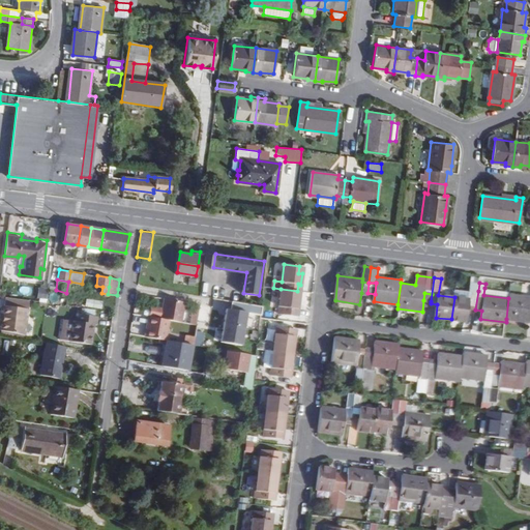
[(509,294),(509,291),(484,288),(483,295),(508,298),(509,294)]
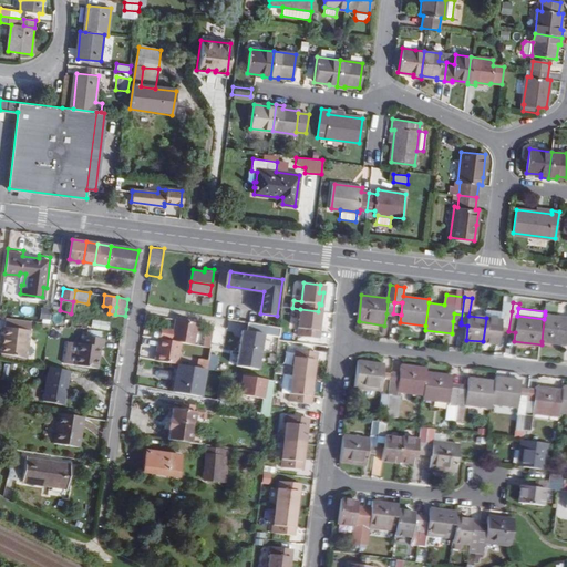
[(313,337),(315,330),(319,330),(321,311),(318,311),(300,309),(297,334),(313,337)]
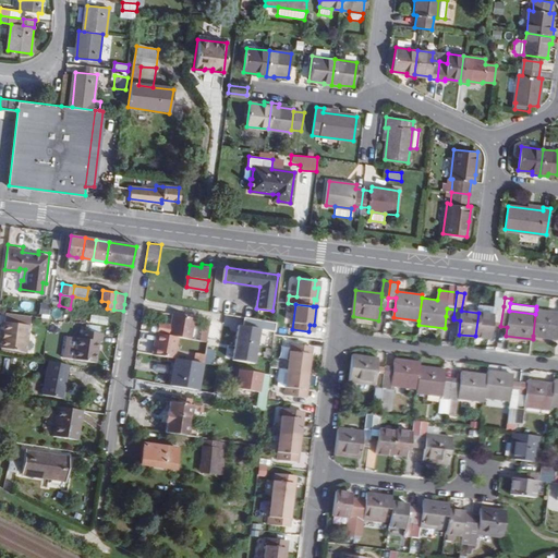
[(496,306),(495,315),(478,313),(475,336),(492,338),(494,325),(500,326),(504,306),(496,304),(496,306)]
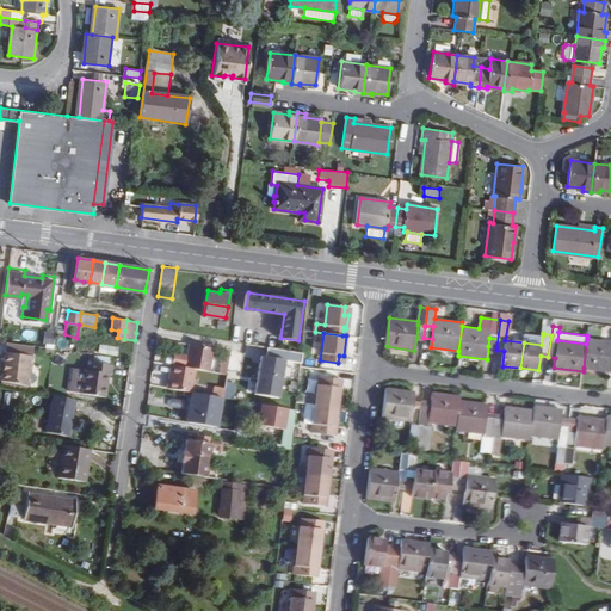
[(542,345),(543,335),(525,333),(524,343),(542,345)]
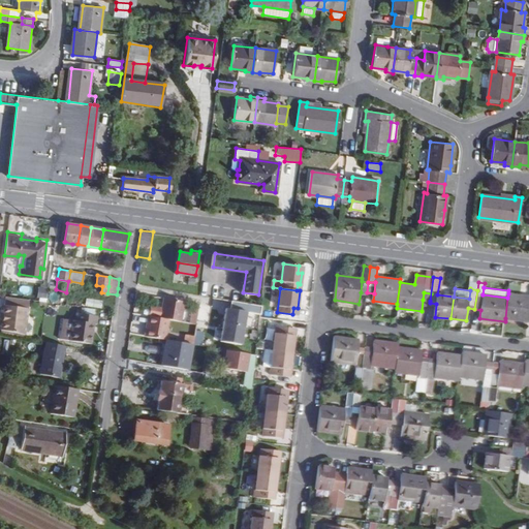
[(528,296),(508,293),(507,298),(505,318),(528,321),(528,296)]
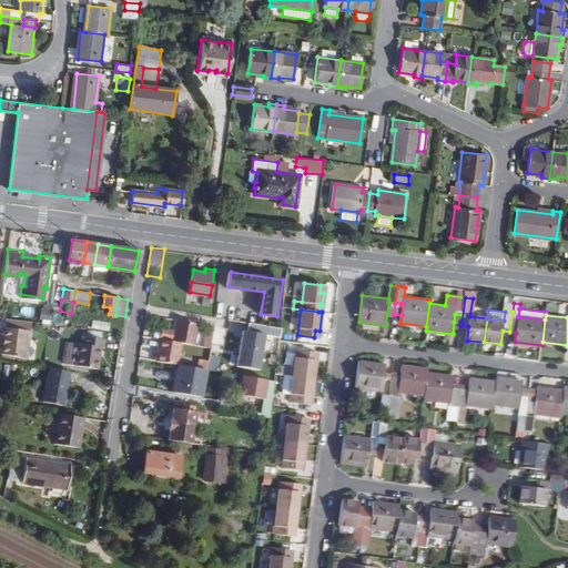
[(31,322),(6,317),(1,354),(26,358),(31,322)]
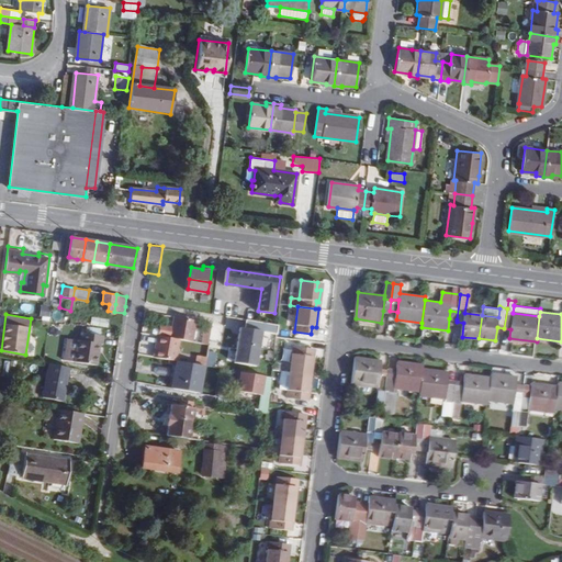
[(176,315),(171,337),(180,338),(193,340),(197,319),(176,315)]
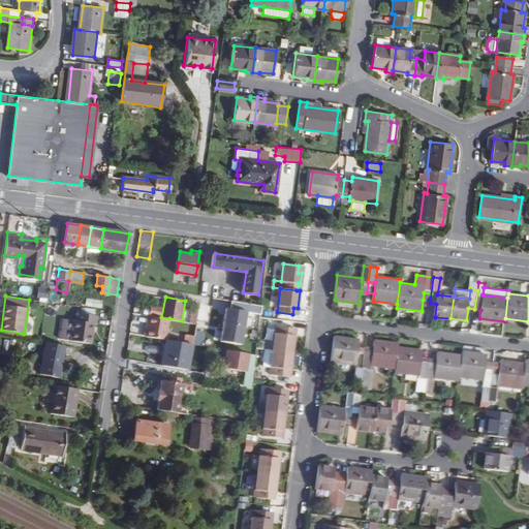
[(86,298),(85,305),(100,308),(102,301),(86,298)]
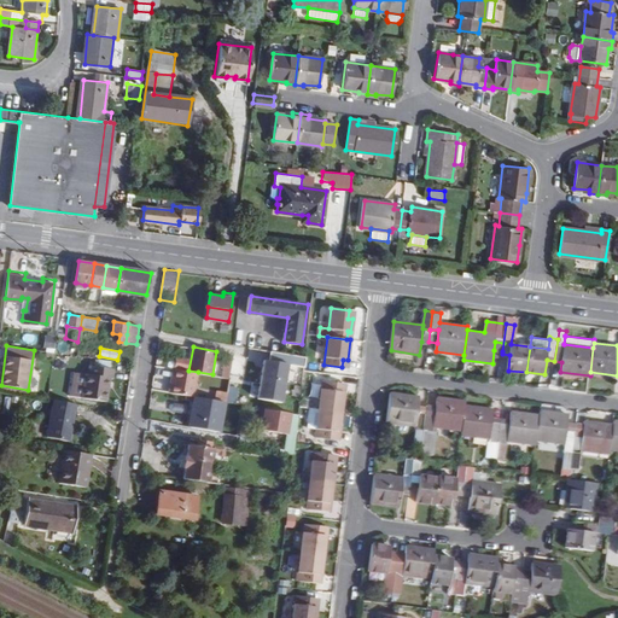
[(222,377),(231,378),(235,356),(227,355),(222,377)]
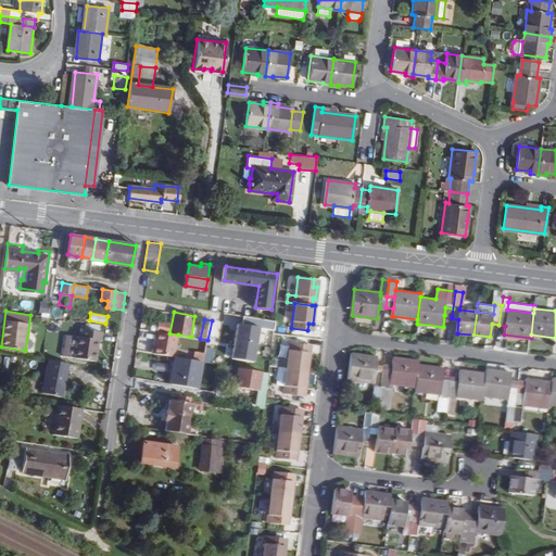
[(273,346),(276,320),(270,319),(267,345),(273,346)]
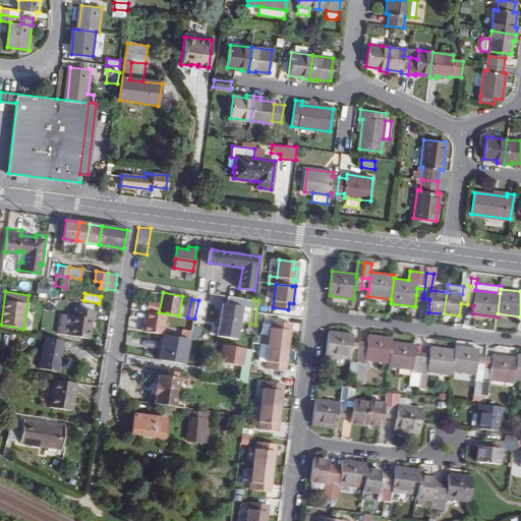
[(223,301),(217,335),(237,339),(243,304),(223,301)]
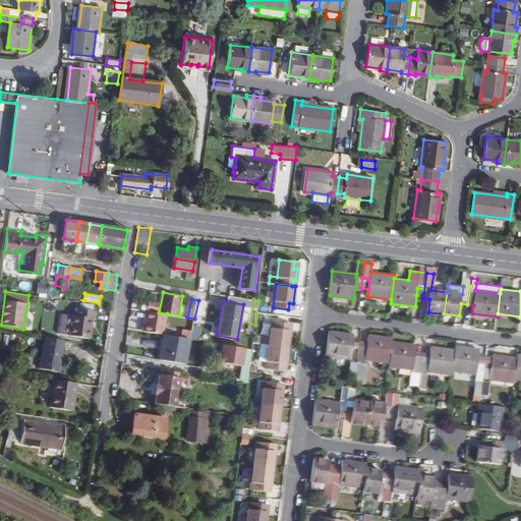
[(97,320),(99,311),(78,307),(76,315),(74,314),(73,316),(70,334),(69,335),(90,339),(94,319),(97,320)]
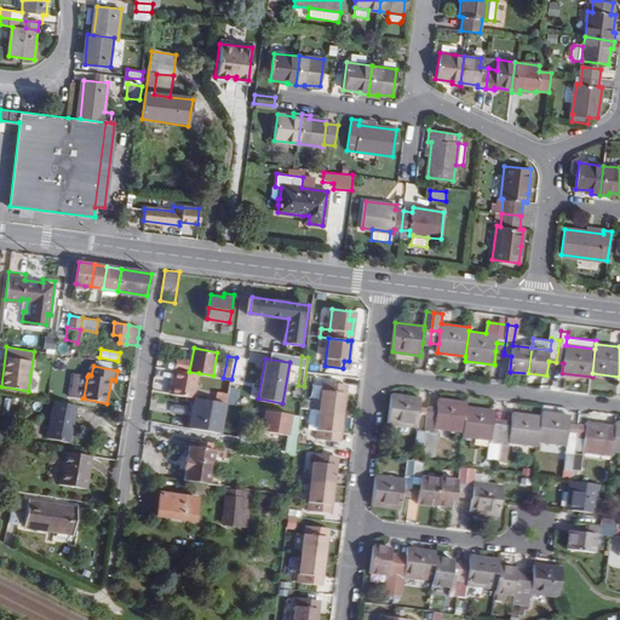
[(176,368),(171,392),(194,396),(195,396),(199,373),(189,372),(176,368)]
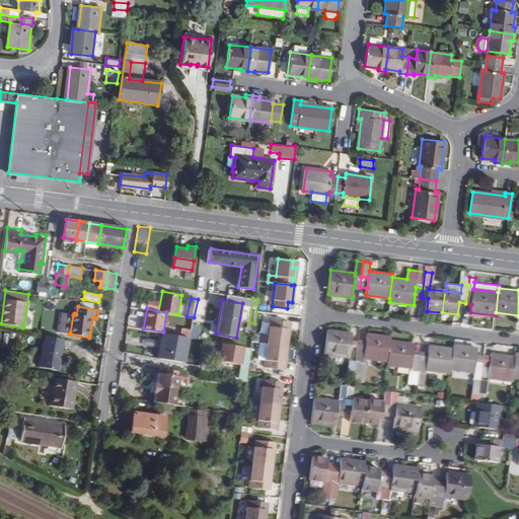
[(63,330),(70,332),(73,315),(67,313),(63,330)]
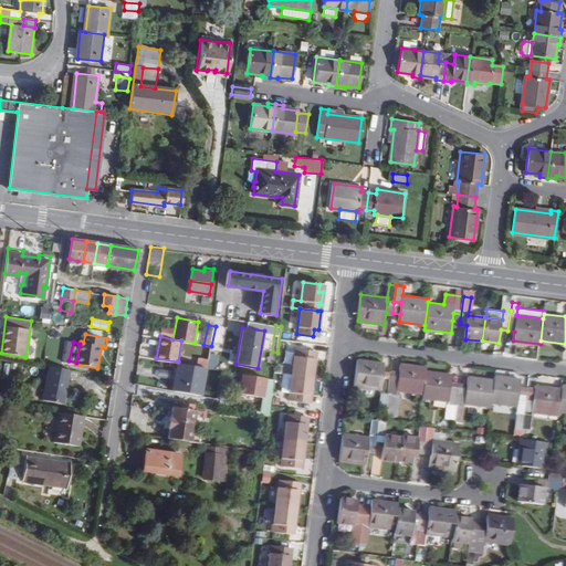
[(311,359),(312,352),(295,349),(292,376),(313,378),(315,359),(311,359)]
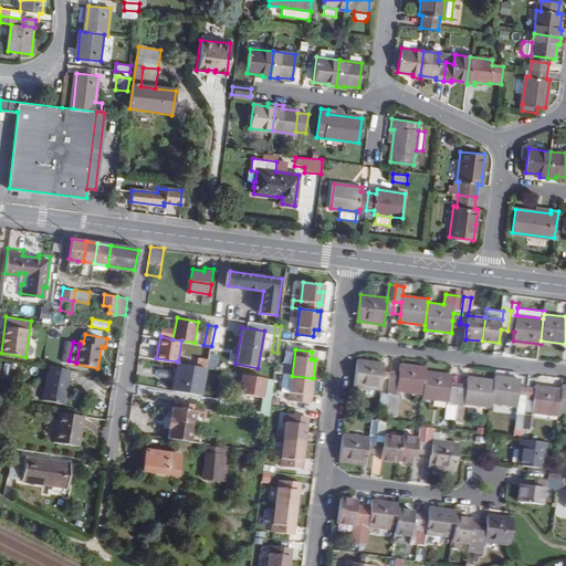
[(381,389),(385,363),(359,359),(356,386),(381,389)]
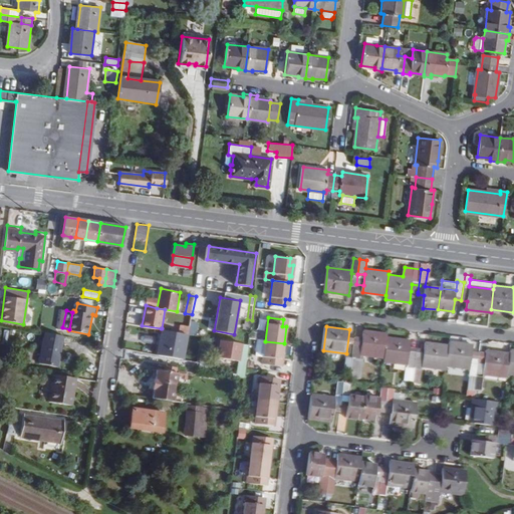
[(183,357),(187,333),(162,328),(161,328),(157,352),(183,357)]
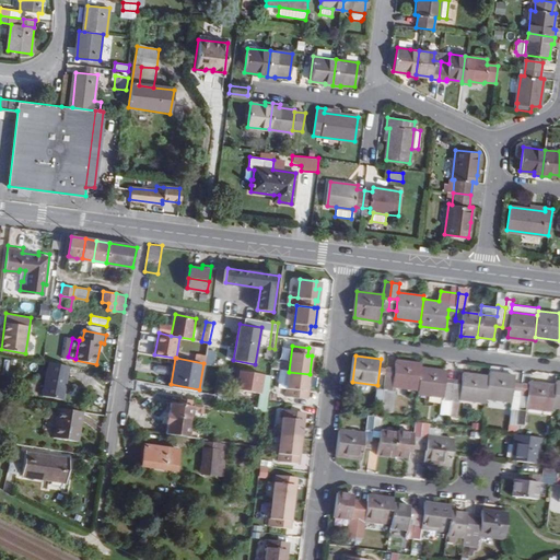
[(422,364),(396,361),(393,386),(396,386),(419,389),(422,368),(422,364)]
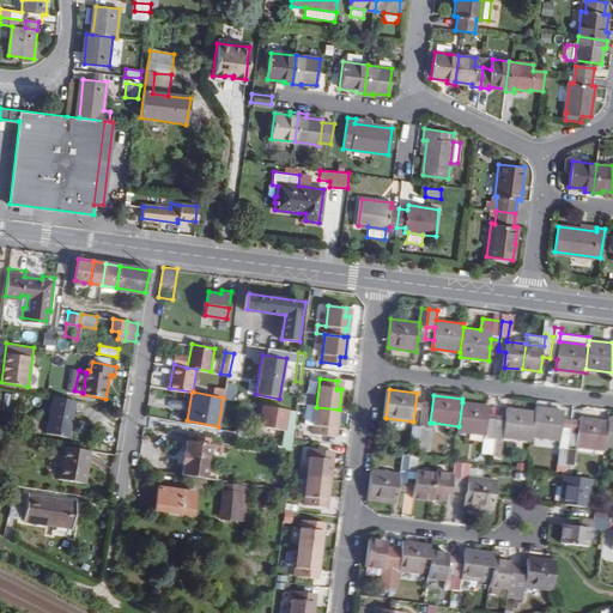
[(68,438),(76,400),(55,396),(46,434),(68,438)]
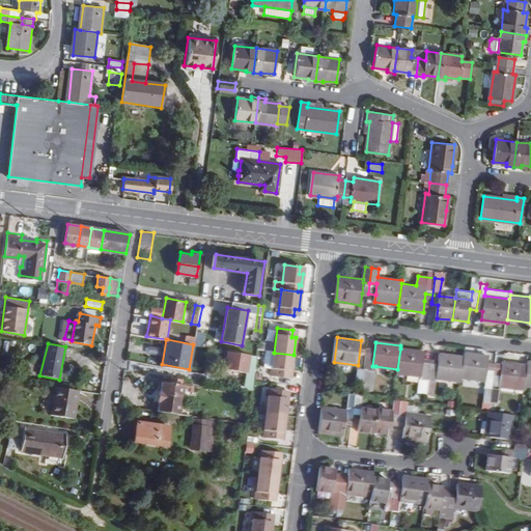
[(374,350),(367,348),(364,369),(371,370),(369,384),(363,383),(362,389),(372,391),(375,366),(372,366),(374,350)]
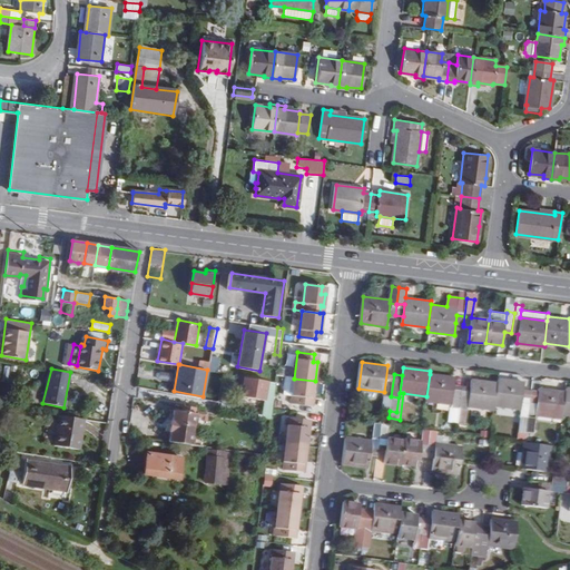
[(452,404),(450,421),(458,422),(462,392),(454,391),(455,377),(430,374),(426,396),(426,401),(452,404)]
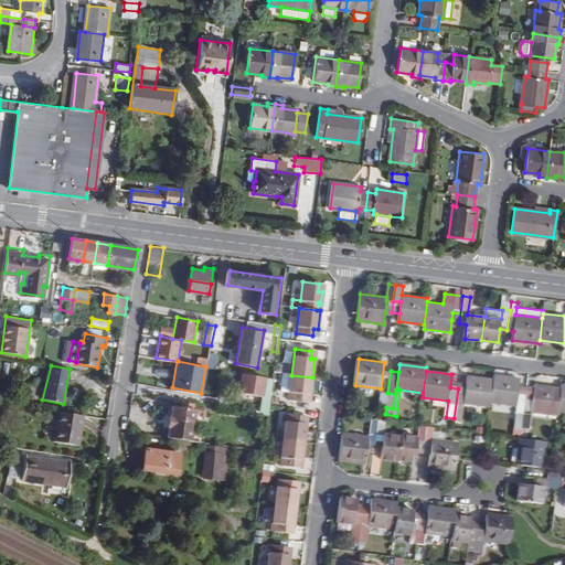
[(242,395),(269,396),(270,376),(243,375),(242,395)]
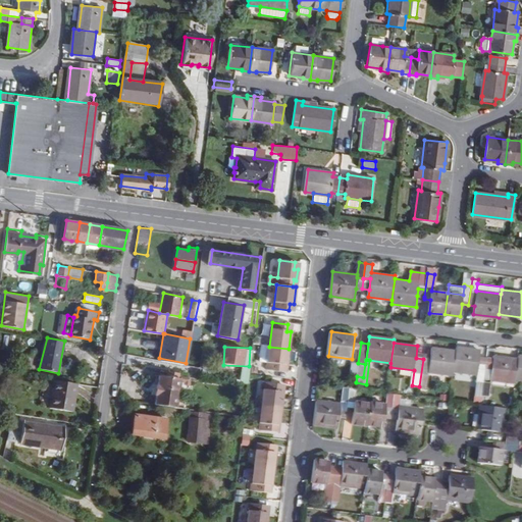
[(286,364),(289,349),(269,347),(267,369),(281,371),(282,364),(286,364)]
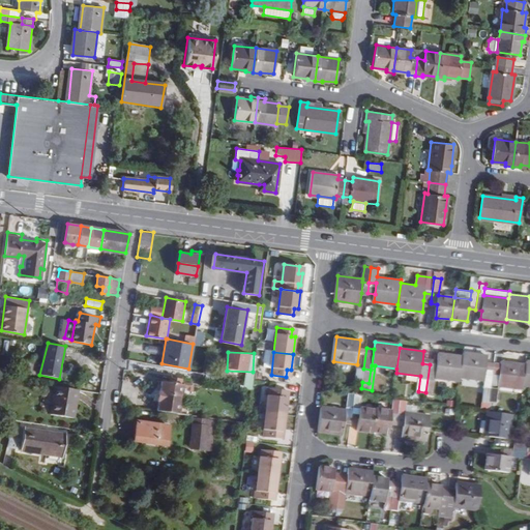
[(432,393),(434,377),(460,381),(460,377),(463,356),(438,352),(437,364),(430,364),(425,392),(432,393)]
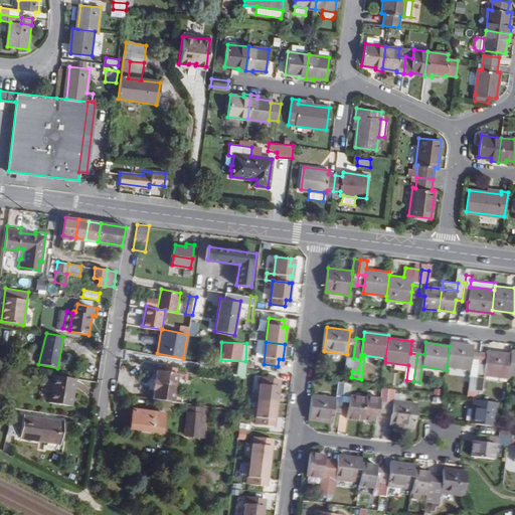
[(471,369),(469,388),(476,389),(478,376),(481,353),(474,353),(475,346),(450,343),(450,346),(447,366),(471,369)]
